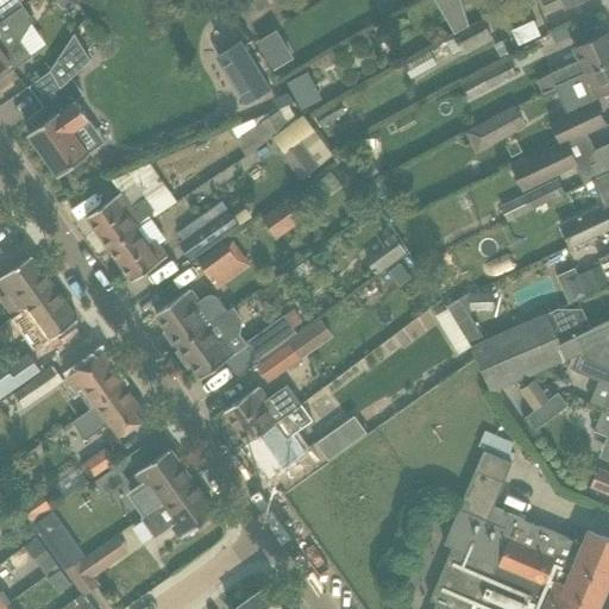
[(0,0),(0,22),(12,13),(23,6),(18,0),(0,0)]
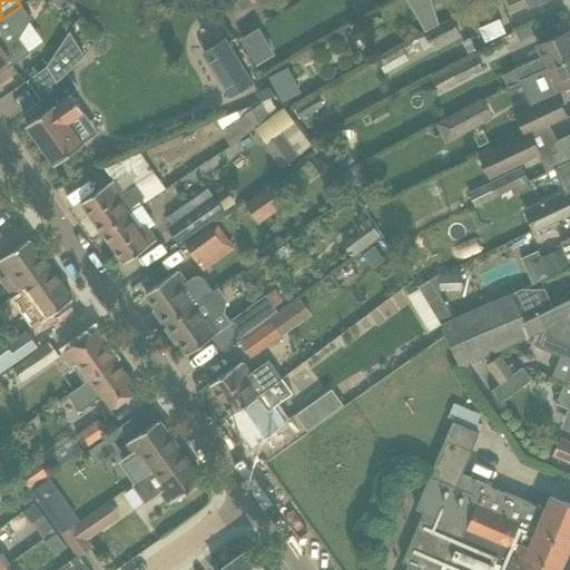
[(253,3),(249,0),(233,0),(225,6),(233,17),(253,3)]
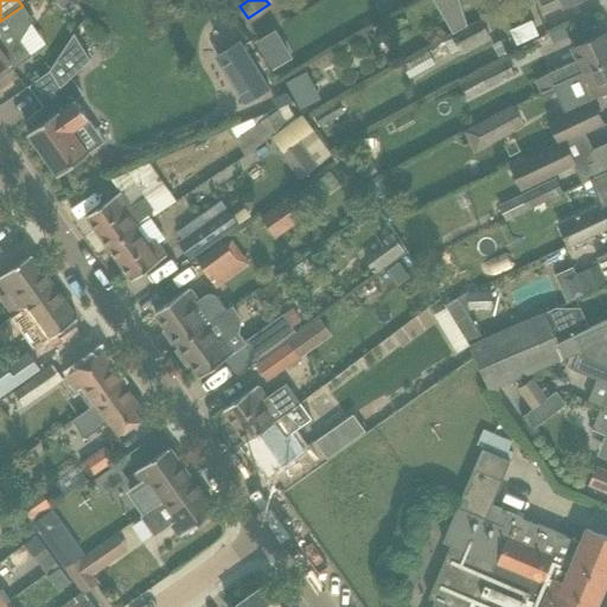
[(573,0),(540,0),(544,12),(561,5),(573,0)]
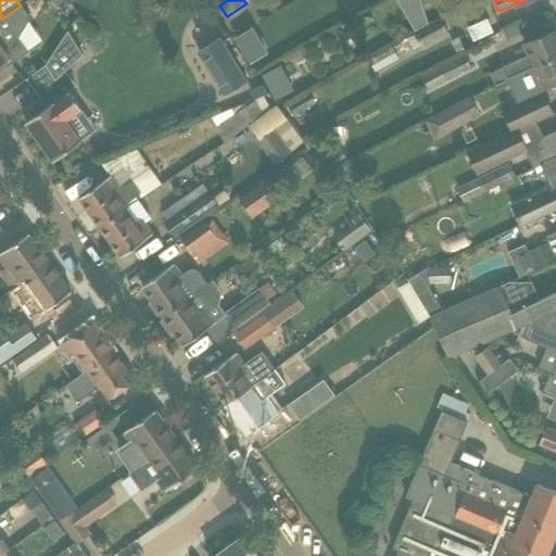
[(21,5),(0,20),(0,64),(8,59),(11,63),(29,51),(19,36),(30,19),(27,15),(21,5)]
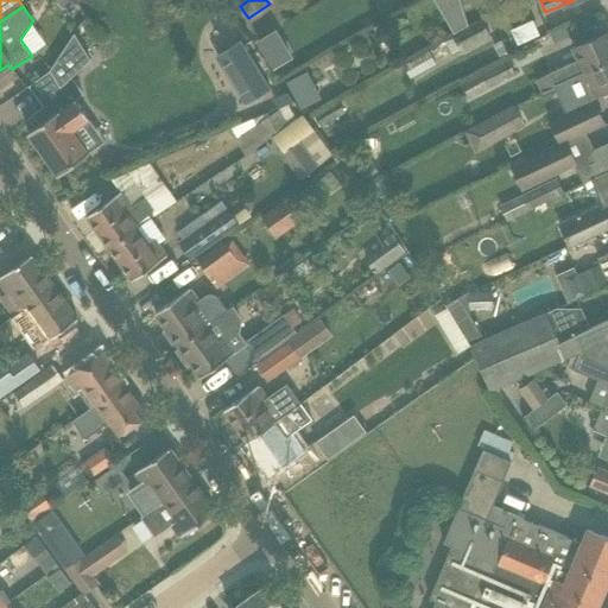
[(489,36),(480,18),(453,33),(463,51),(489,36)]
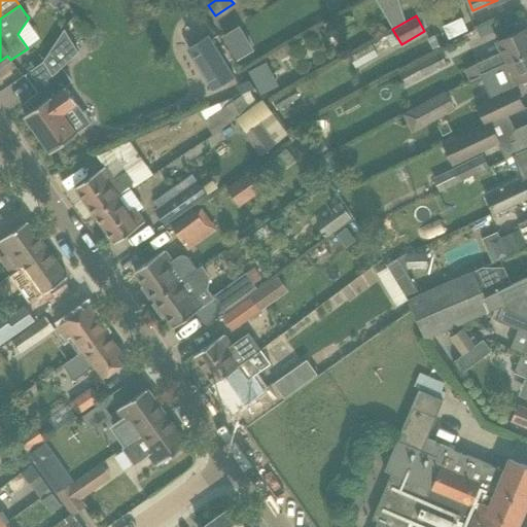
[(488,24),(476,30),(480,37),(491,31),(488,24)]
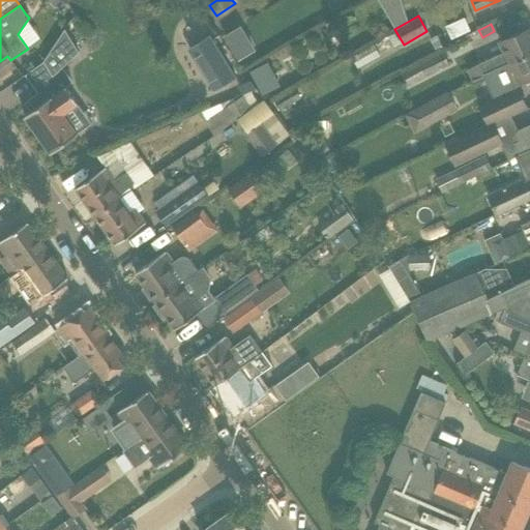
[(240,27),(225,37),(238,59),(255,50),(240,27)]
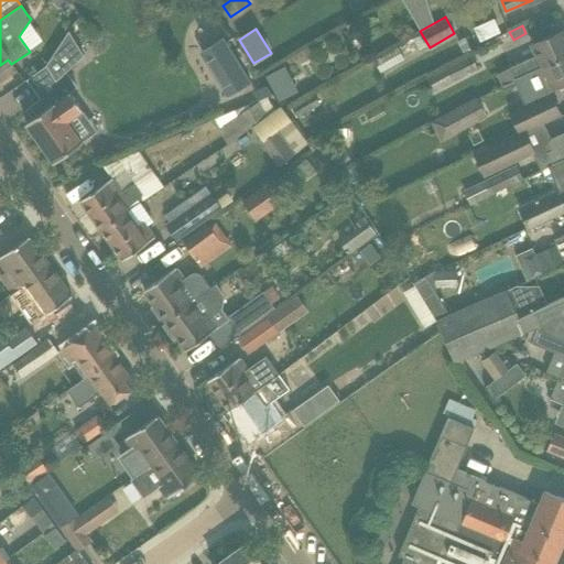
[(510,68),(514,78),(563,56),(563,30),(533,44),(537,53),(509,65),(510,68)]
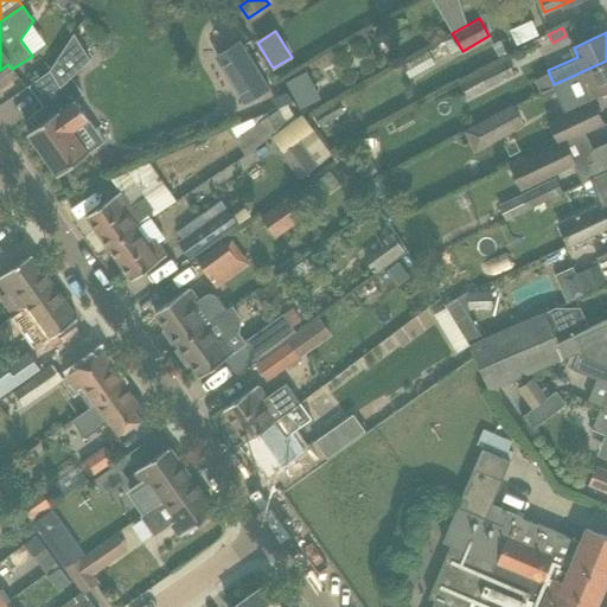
[(74,34),(50,70),(61,87),(90,61),(74,34)]
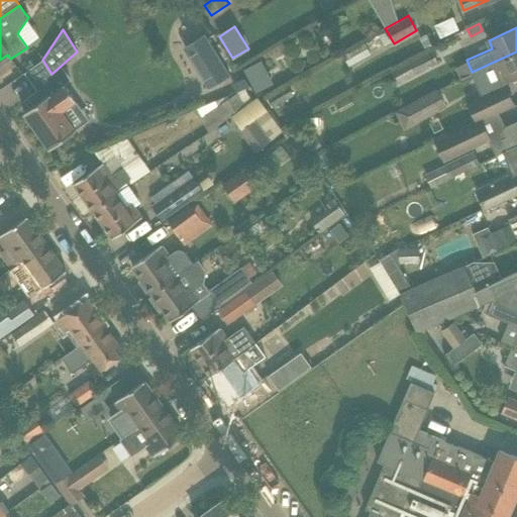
[(207,90),(230,76),(204,34),(182,48),(207,90)]
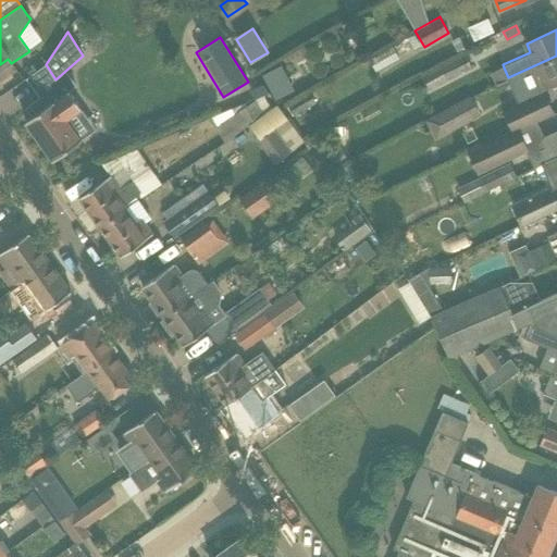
[(430,90),(471,70),(463,53),(422,75),(430,90)]
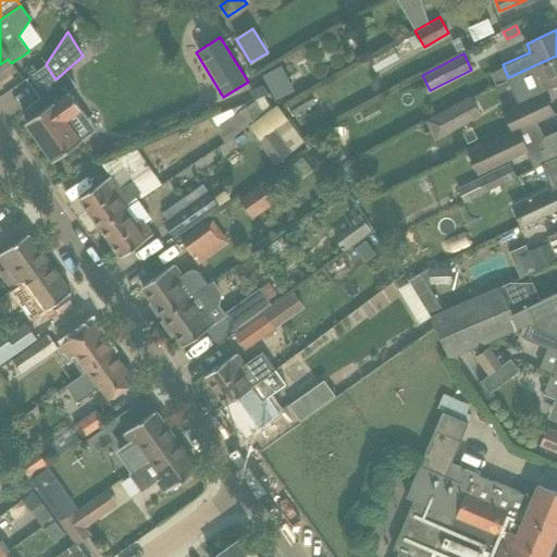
[(510,132),(518,128),(552,112),(543,93),(544,87),(556,82),(556,56),(508,77),(519,103),(502,111),(510,132)]
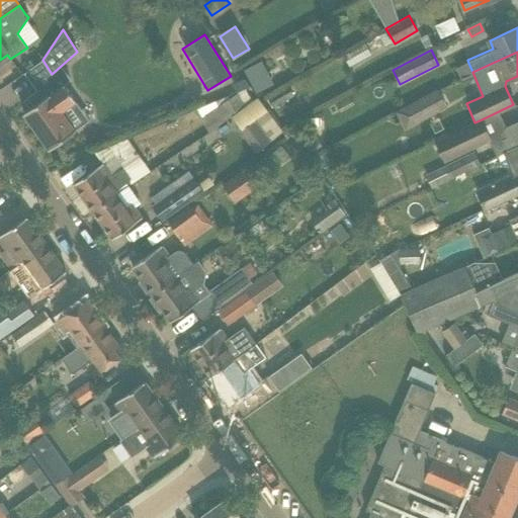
[(260,62),(244,71),(256,93),(272,84),(260,62)]
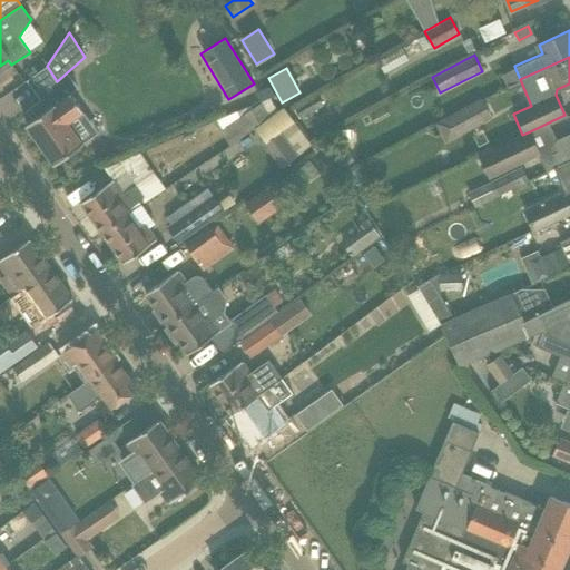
[(55,164),(72,151),(84,144),(70,124),(84,115),(62,84),(30,107),(37,116),(26,125),(55,164)]
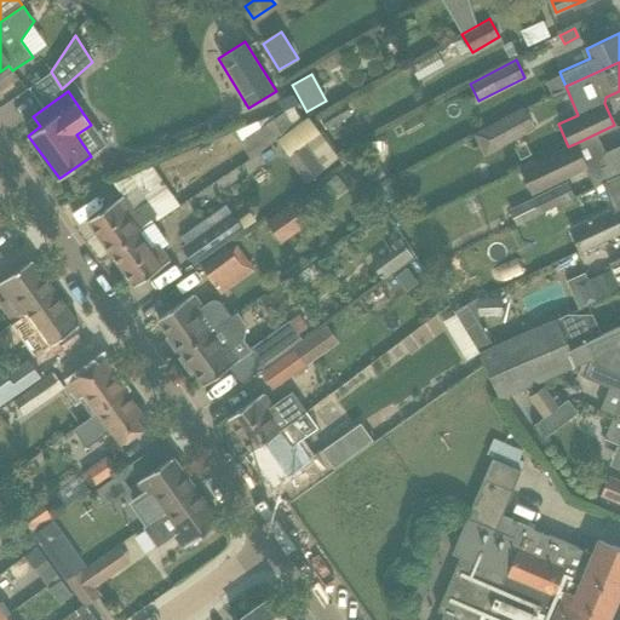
[(292,95),(279,101),(283,110),(299,104),(292,95)]
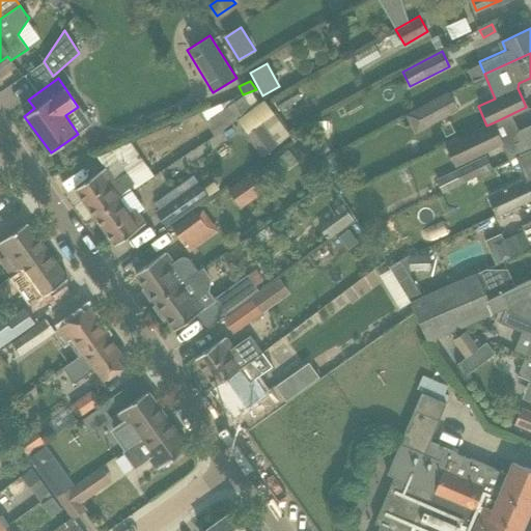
[(280,111),(300,99),(295,90),(275,103),(280,111)]
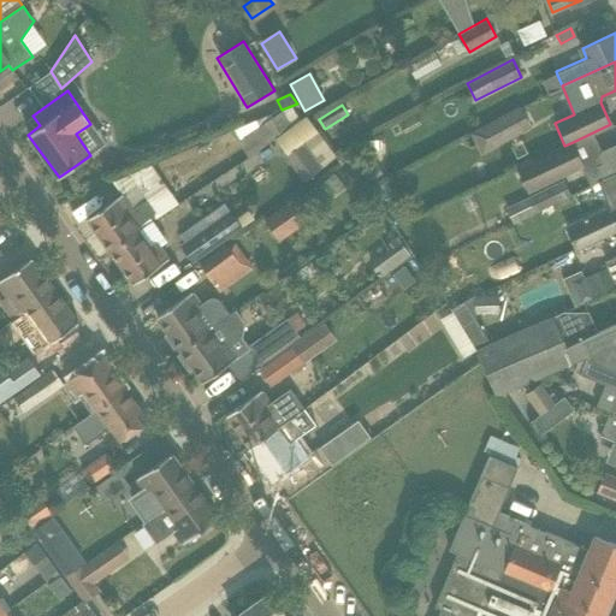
[(271,116),(230,132),(248,158),(300,122),(290,107),(272,118),(271,116)]
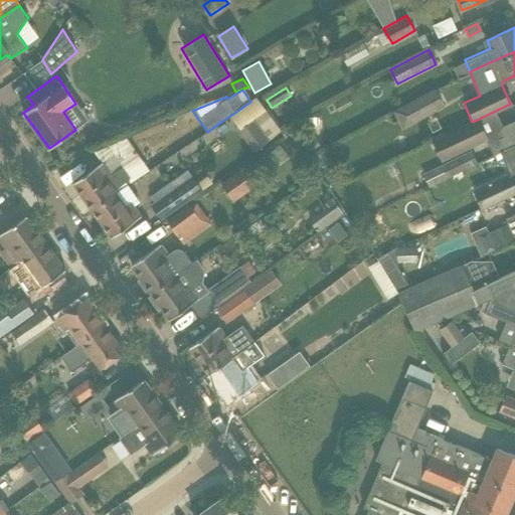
[(392,112),(402,130),(438,111),(427,93),(392,112)]
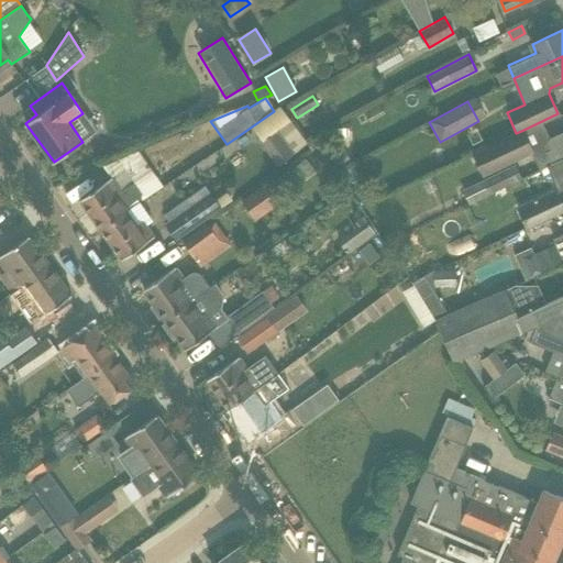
[(280,106),(253,129),(263,141),(276,130),(295,153),(307,144),(289,119),(280,106)]
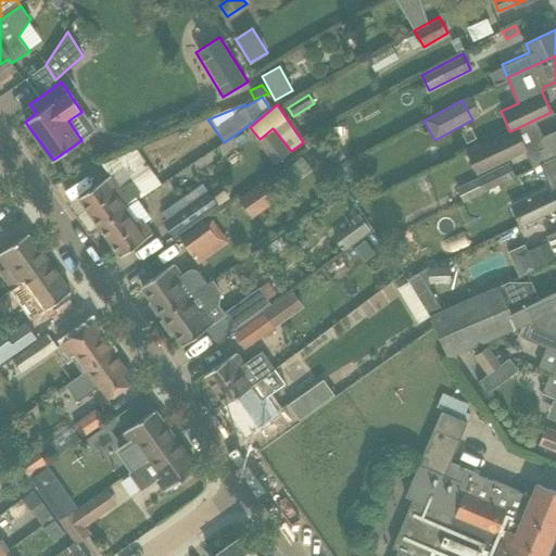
[(204,111),(189,117),(193,126),(207,121),(204,111)]
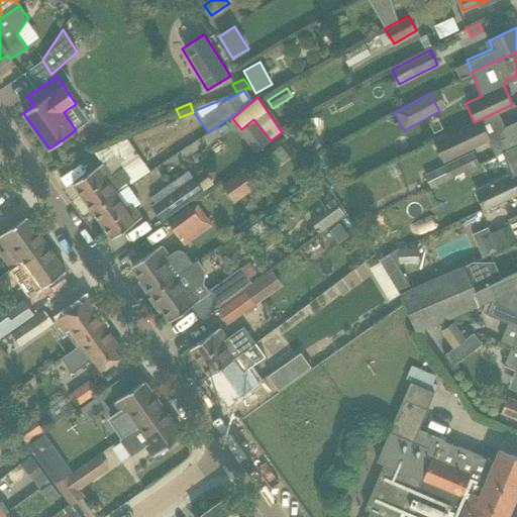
[(271,140),(253,119),(241,129),(238,131),(255,152),(271,140)]
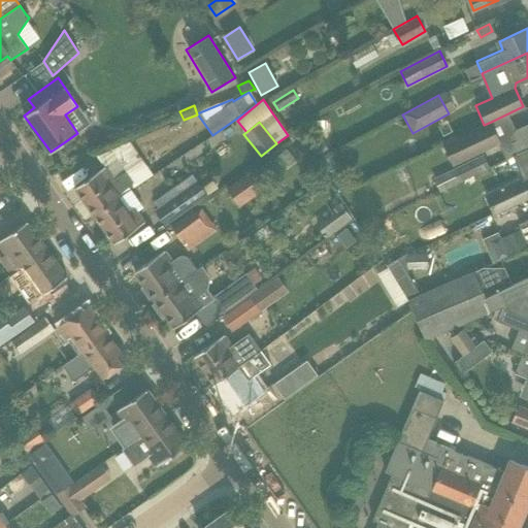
[(501,143),(491,122),(484,125),(442,144),(453,166),(501,143)]
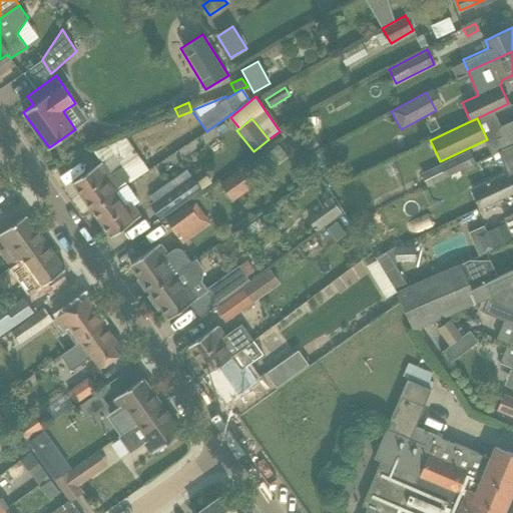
[(512,144),(512,120),(500,126),(498,130),(501,136),(497,138),(502,149),(512,144)]
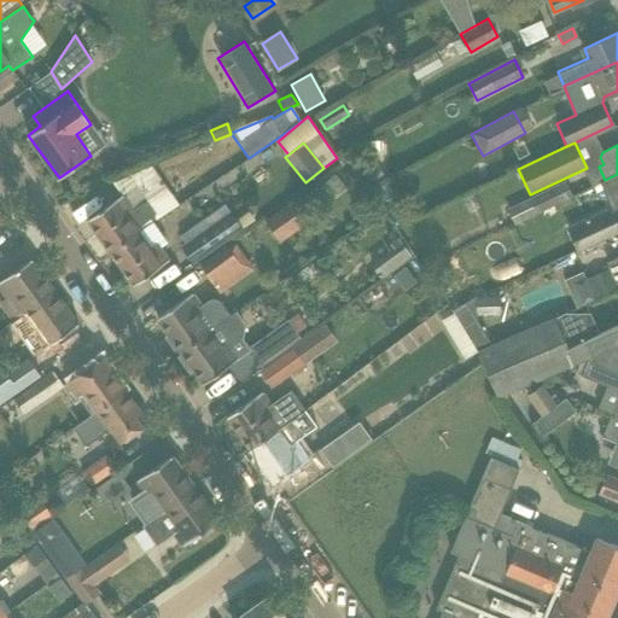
[(383,178),(374,162),(362,168),(371,184),(383,178)]
